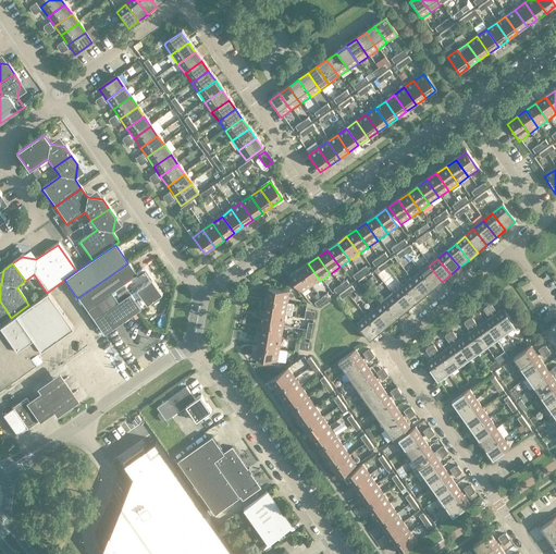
[(127,263),(77,298),(104,336),(140,311),(130,296),(111,309),(104,299),(136,277),(127,263)]
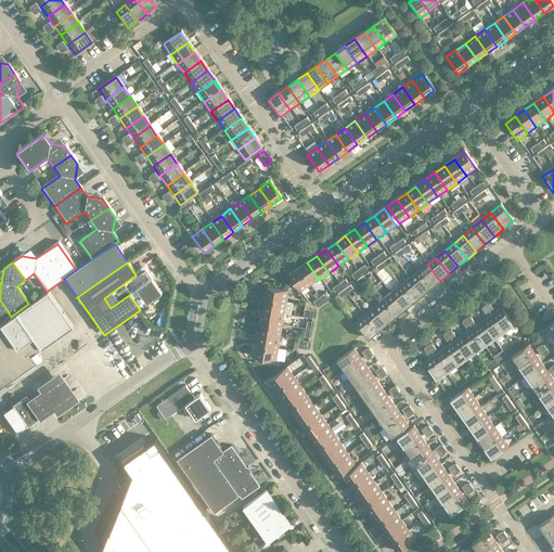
[(319,280),(307,262),(297,269),(309,286),(319,280)]
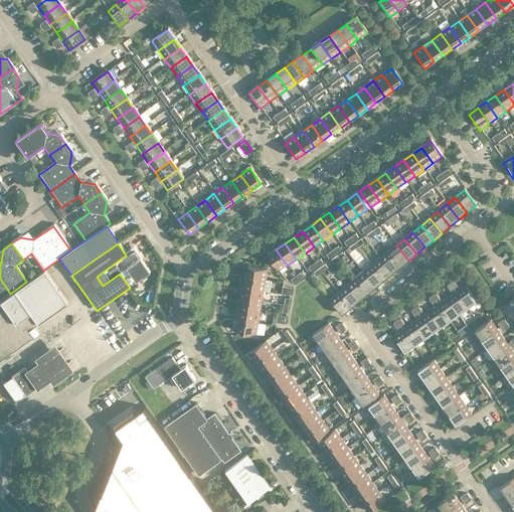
[(408,261),(396,245),(387,252),(399,268),(408,261)]
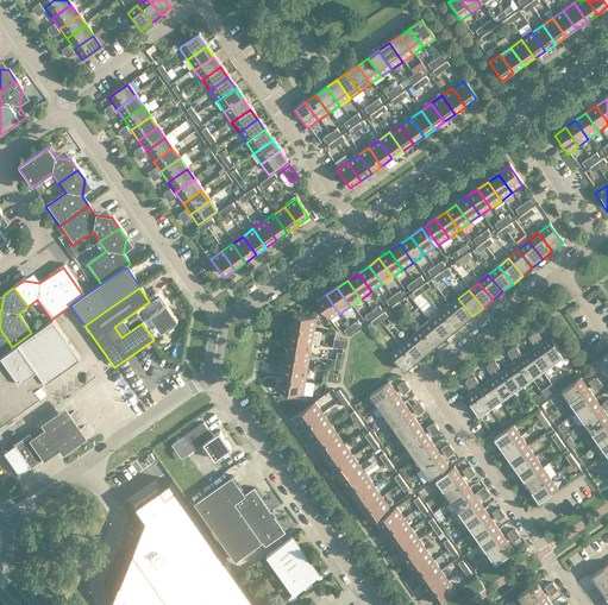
[(339,314),(326,295),(315,303),(328,321),(339,314)]
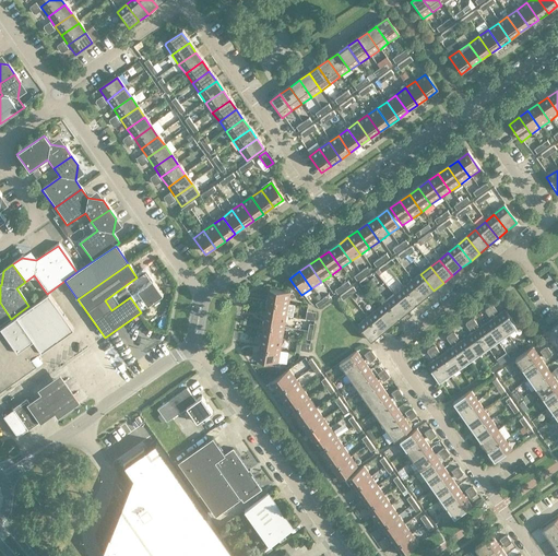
[(144,272),(105,300),(111,309),(130,297),(141,312),(162,297),(144,272)]
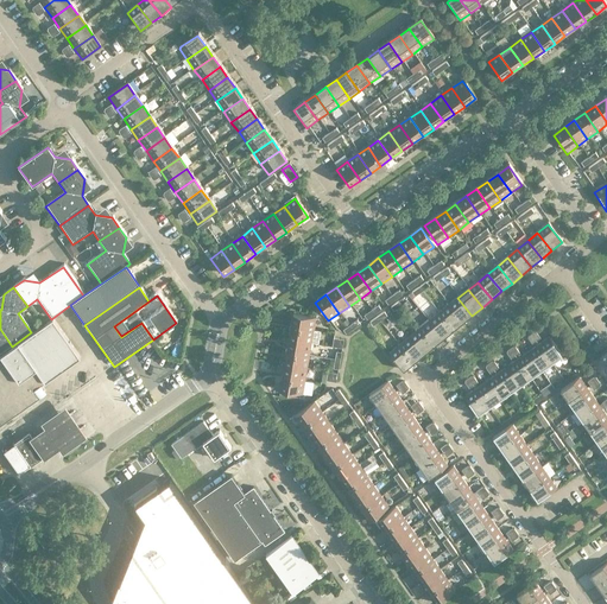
[(472,316),(457,298),(448,306),(462,324),(472,316)]
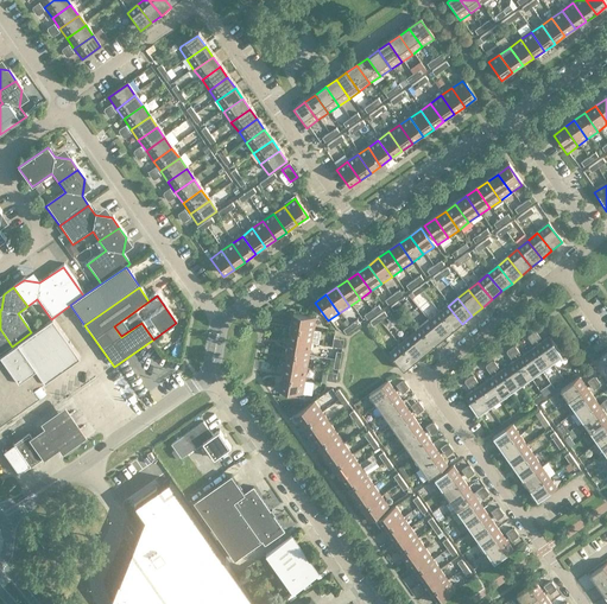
[(462,324),(448,306),(438,315),(453,332),(462,324)]
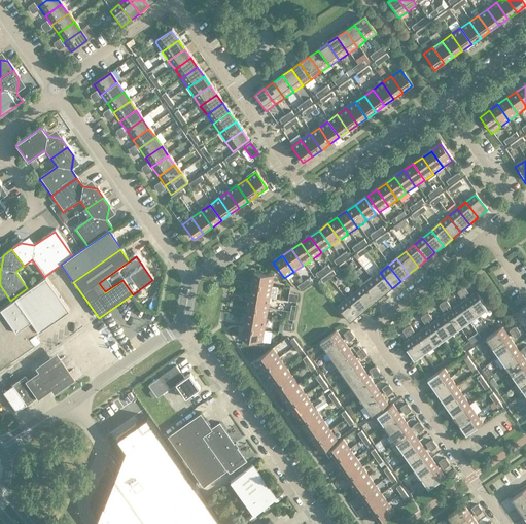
[(392,288),(380,273),(371,280),(383,295),(392,288)]
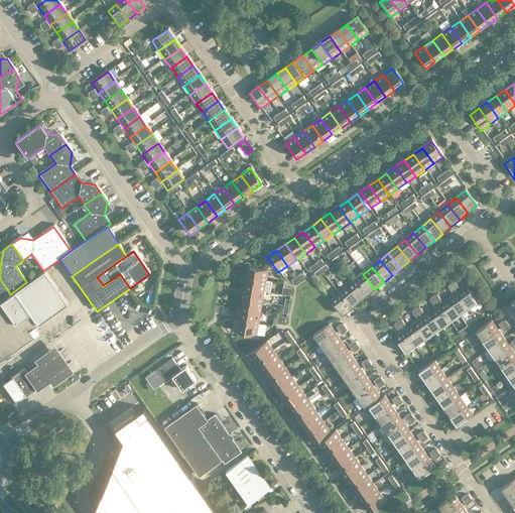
[(267,271),(248,268),(246,279),(265,282),(267,271)]
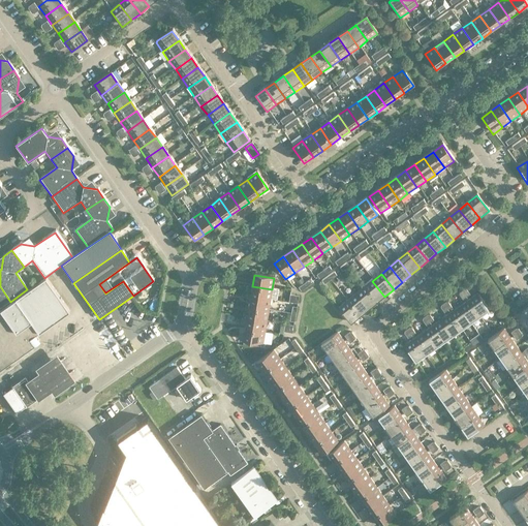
[(0,371),(33,348),(32,346),(37,343),(34,338),(69,313),(45,279),(0,310),(0,371)]
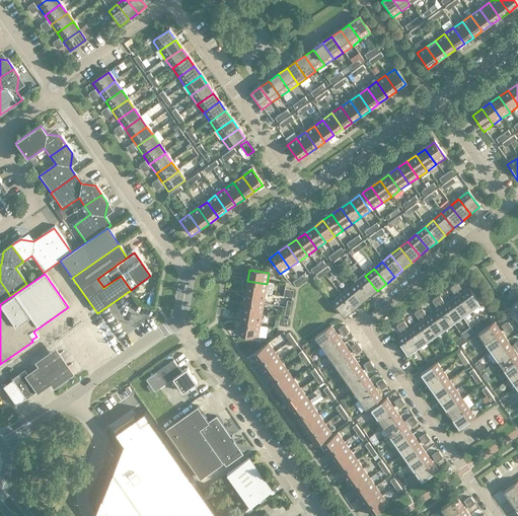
[(377,291),(365,276),(357,283),(369,297),(377,291)]
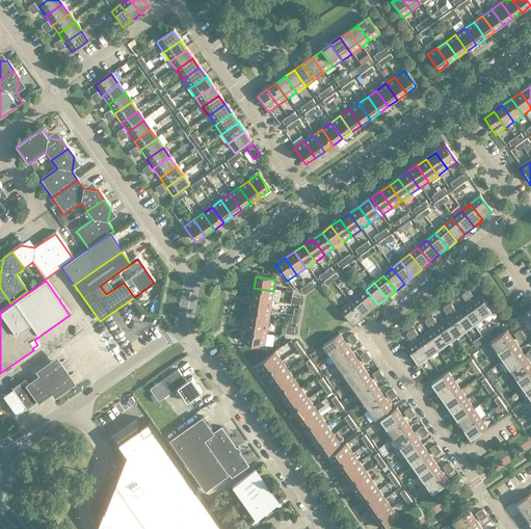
[(0,310),(10,303),(0,288),(0,310)]
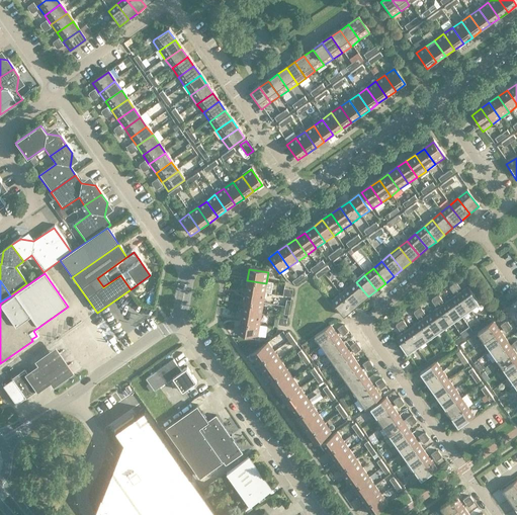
[(266,283),(247,280),(245,291),(264,294),(266,283)]
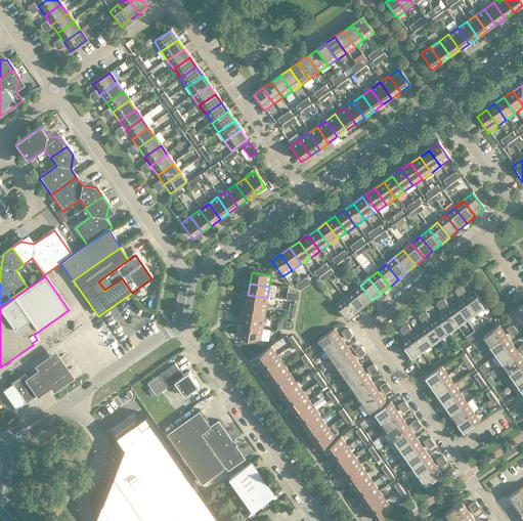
[(373,300),(360,286),(352,293),(364,307),(373,300)]
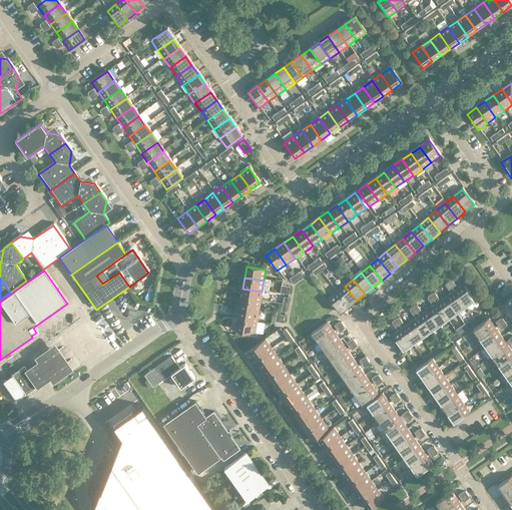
[(357,301),(345,287),(336,293),(348,308),(357,301)]
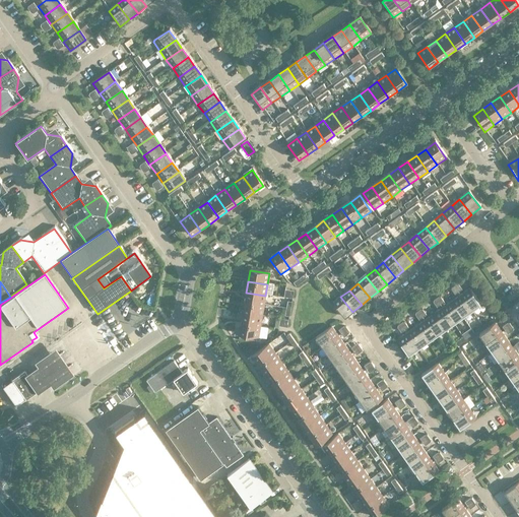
[(480,307),(469,291),(459,297),(470,313),(480,307)]
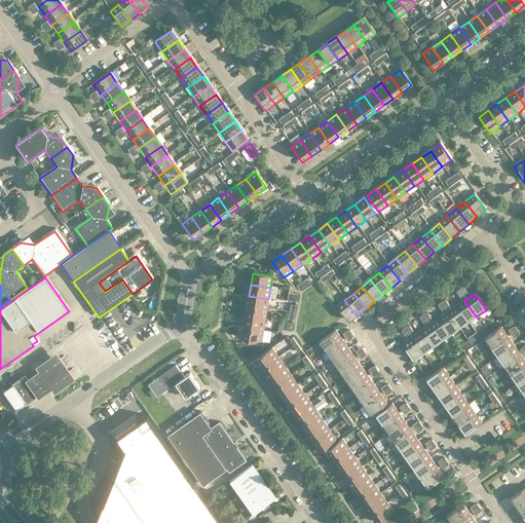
[(268,299),(249,296),(247,306),(266,310),(268,299)]
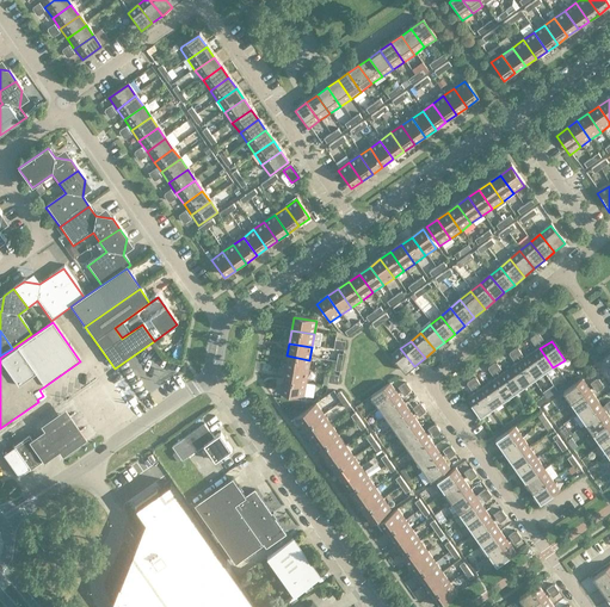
[(414,366),(400,348),(390,357),(405,375),(414,366)]
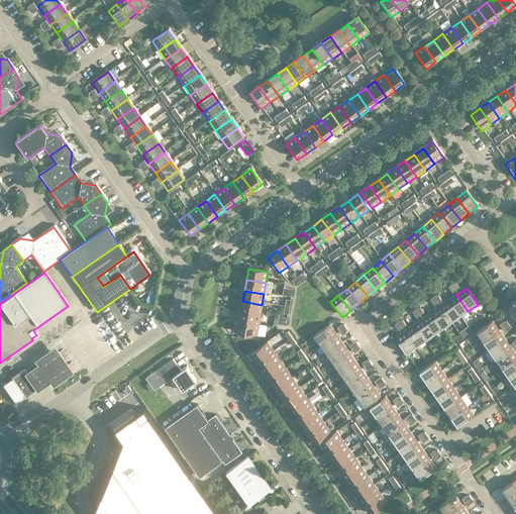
[(468,311),(456,295),(448,302),(459,317),(468,311)]
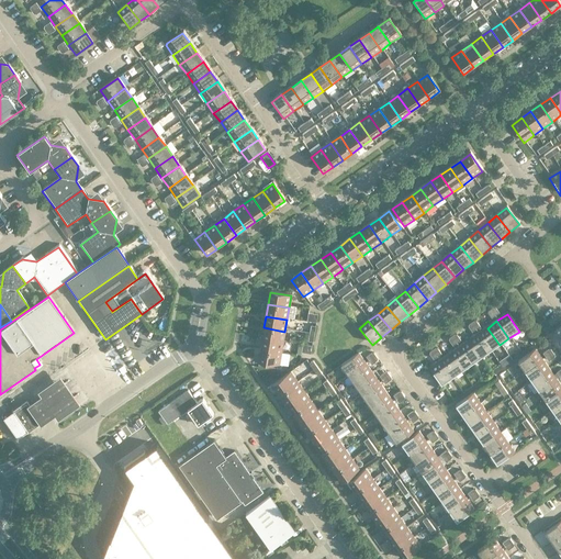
[(284,332),(264,327),(261,339),(282,343),(284,332)]
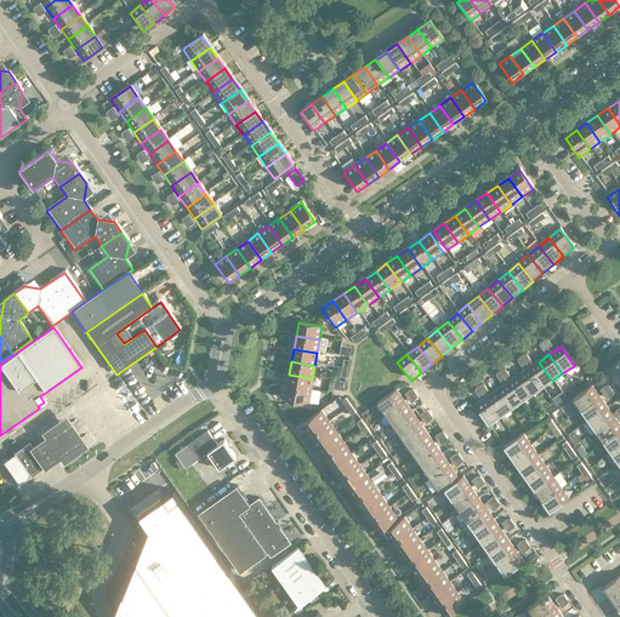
[(552,381),(539,363),(528,370),(541,388),(552,381)]
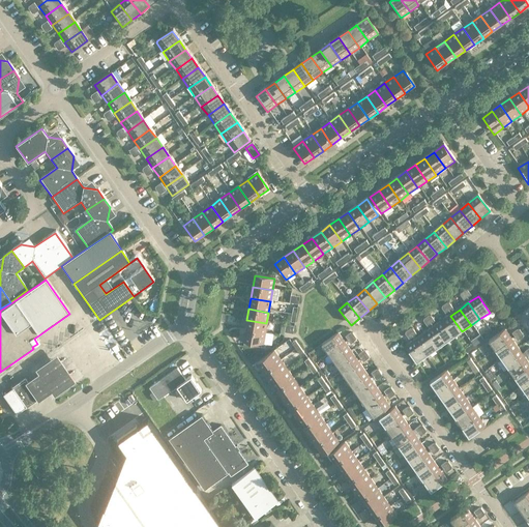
[(462,331),(450,316),(441,322),(452,339),(462,331)]
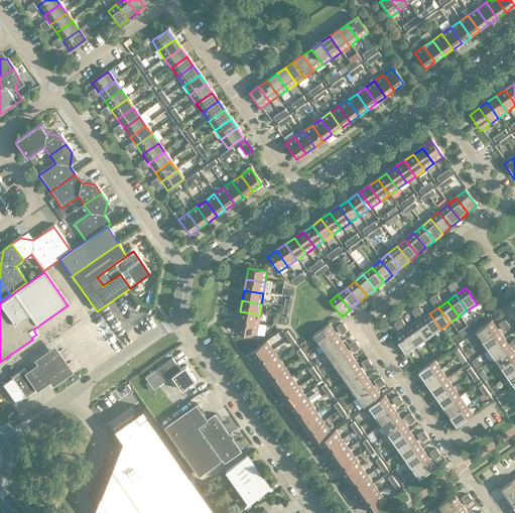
[(259,314),(240,311),(239,323),(257,326),(259,314)]
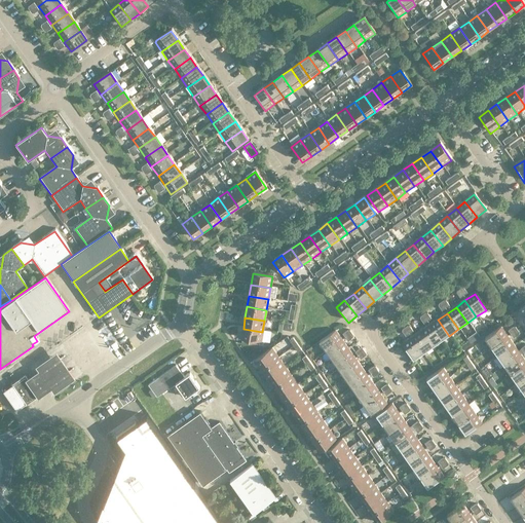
[(449,336),(438,320),(428,326),(440,342),(449,336)]
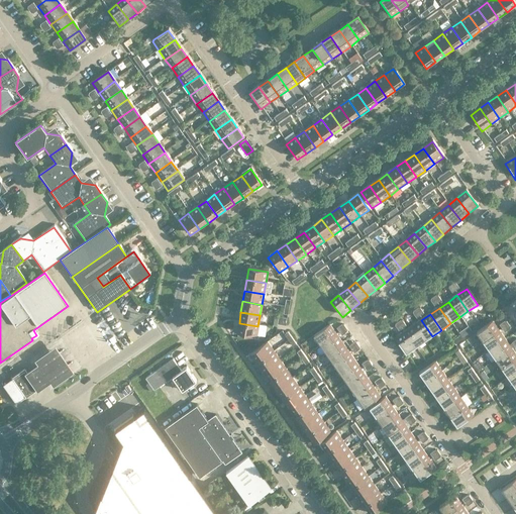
[(432,336),(421,320),(412,326),(423,342),(432,336)]
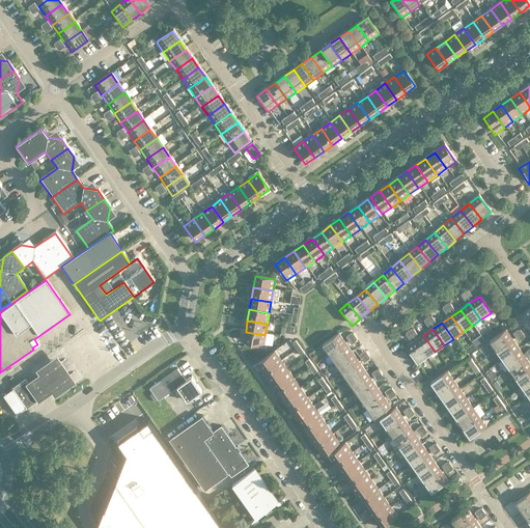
[(265,335),(246,332),(244,343),(262,346),(265,335)]
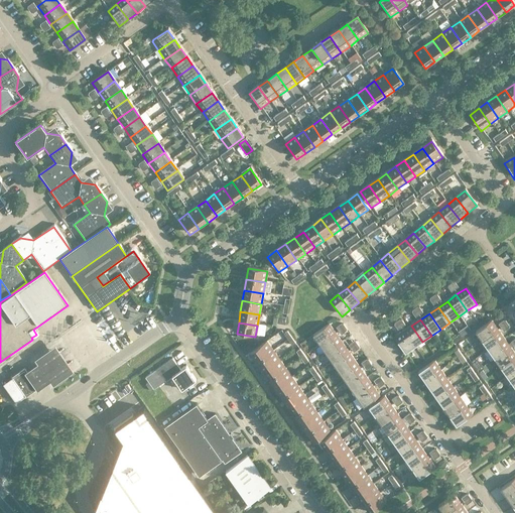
[(497,332),(491,323),(475,334),(481,343),(497,332)]
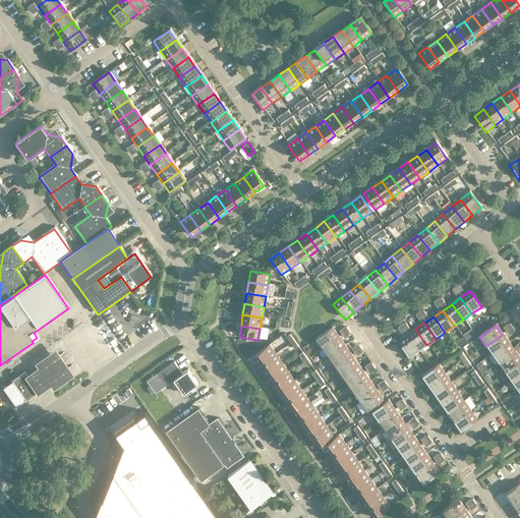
[(338,338),(331,329),(315,340),(322,349),(338,338)]
